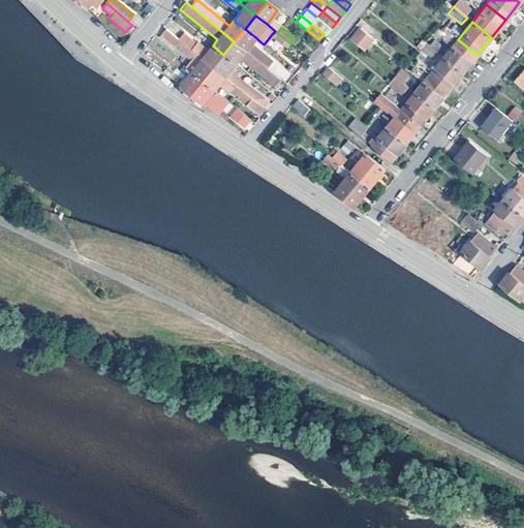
[(370,37),(358,28),(348,39),(361,50),(370,37)]
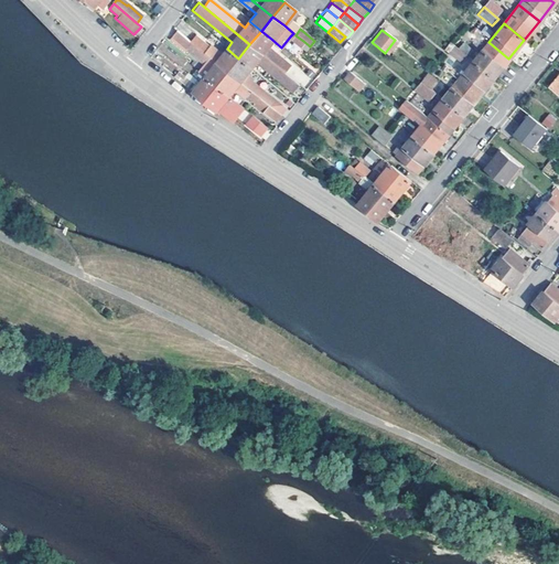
[(200,60),(204,54),(204,53),(189,42),(175,31),(172,36),(200,60)]
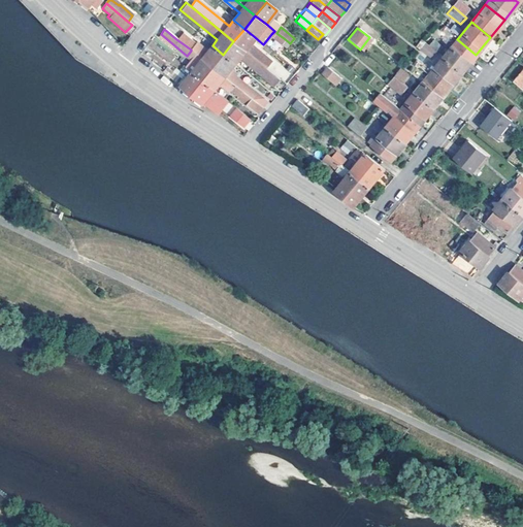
[(255,37),(244,29),(233,41),(244,51),(249,45),(255,37)]
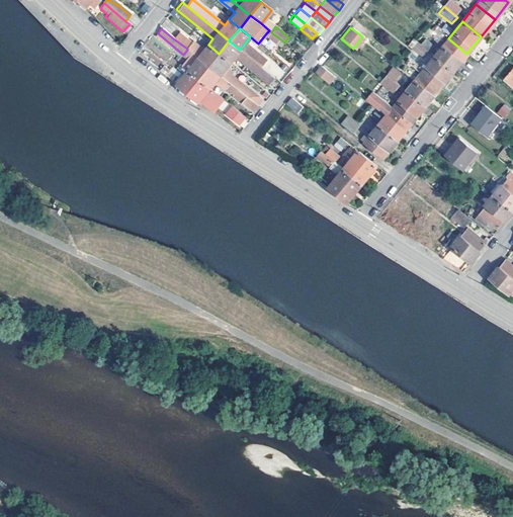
[(208,67),(219,54),(208,45),(203,51),(192,41),(191,42),(178,32),(173,38),(187,49),(187,50),(192,54),(208,67)]
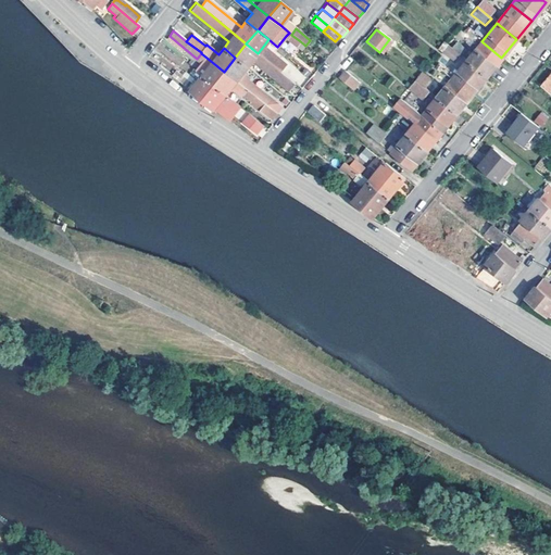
[(295,46),(299,40),(291,35),(288,38),(287,39),(295,46)]
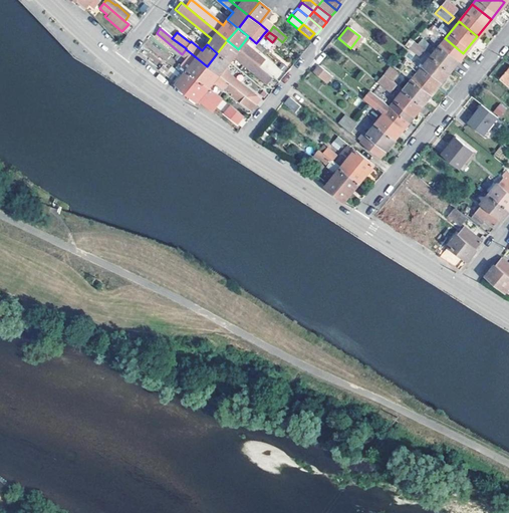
[(281,41),(276,37),(272,42),(278,46),(281,41)]
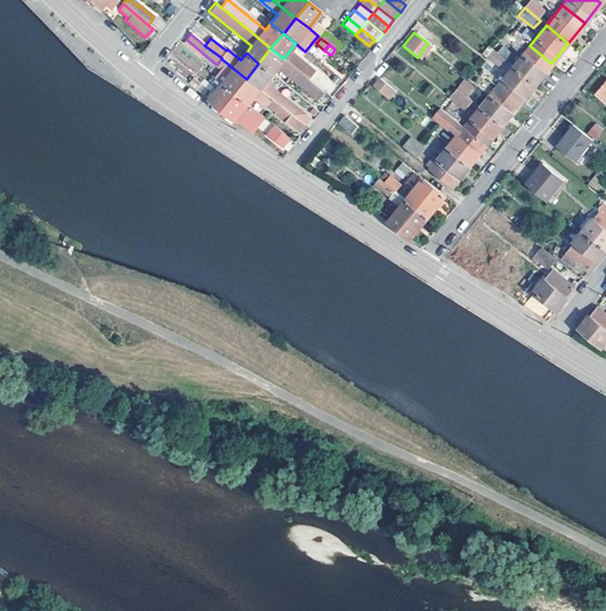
[(501,46),(496,53),(506,60),(510,54),(501,46)]
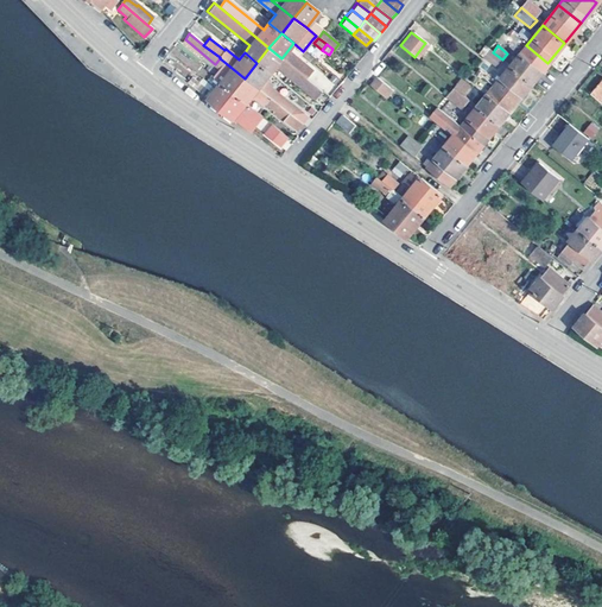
[(526,45),(509,65),(531,83),(538,74),(547,63),(526,45)]
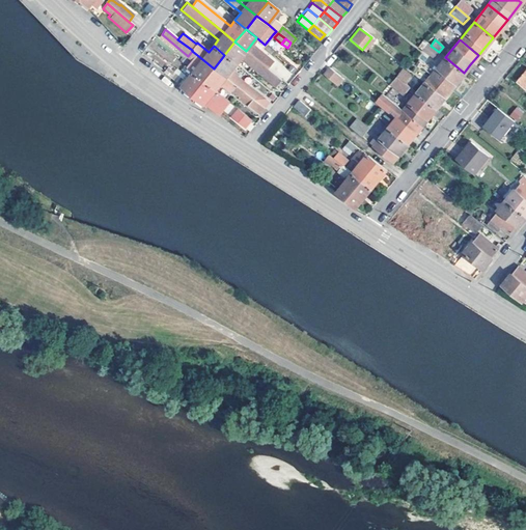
[(264,65),(256,59),(246,51),(234,42),(224,55),(236,64),(241,58),(276,86),(281,79),(264,65)]
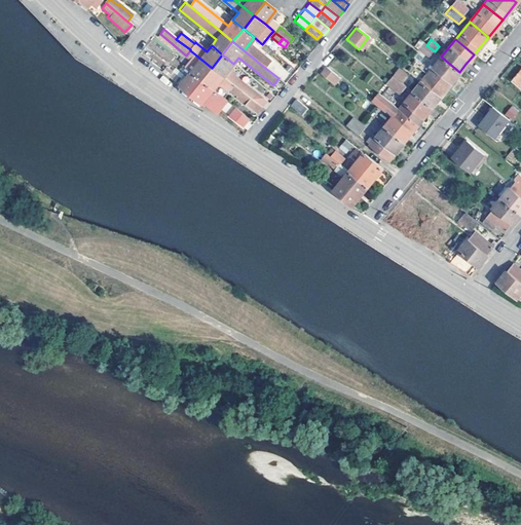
[(430,58),(435,51),(426,45),(424,43),(419,49),(430,58)]
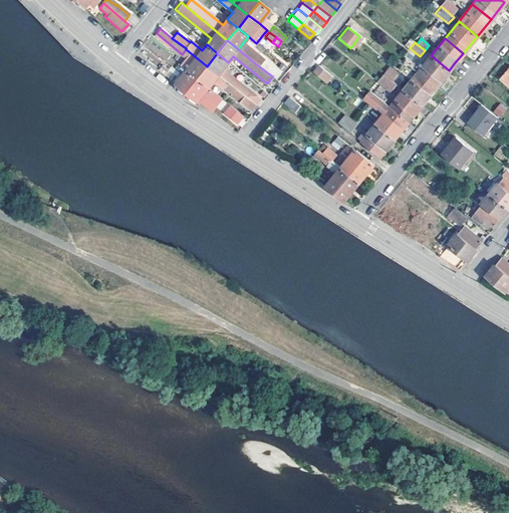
[(242,44),(238,49),(248,57),(252,52),(242,44)]
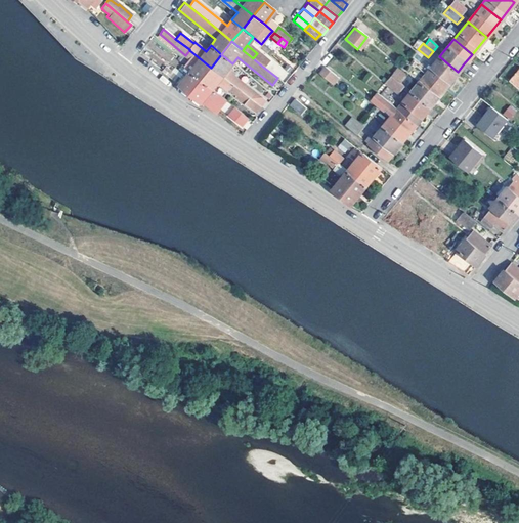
[(195,54),(189,50),(185,55),(190,59),(195,54)]
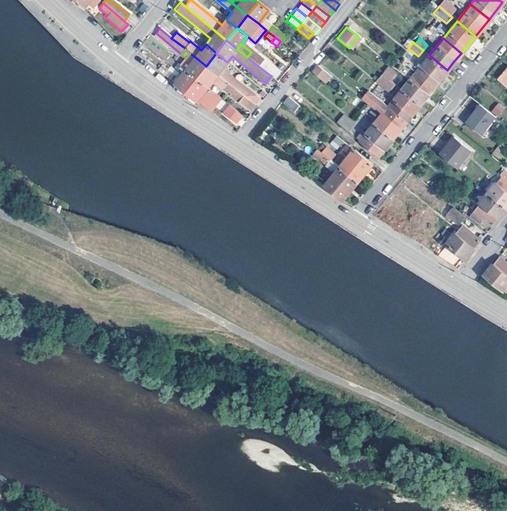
[(251,52),(247,57),(254,63),(258,58),(251,52)]
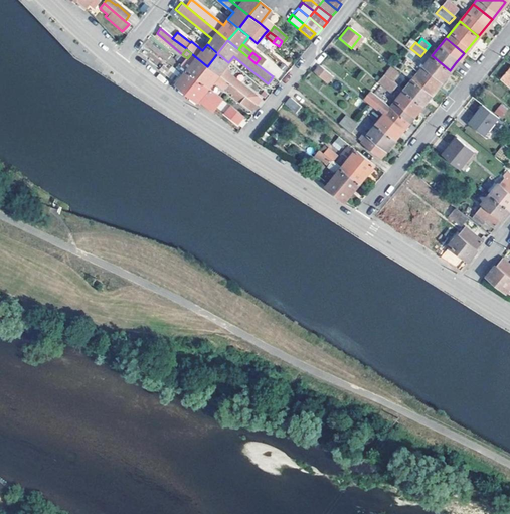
[(196,79),(207,66),(191,53),(187,58),(186,59),(192,63),(186,70),(196,79)]
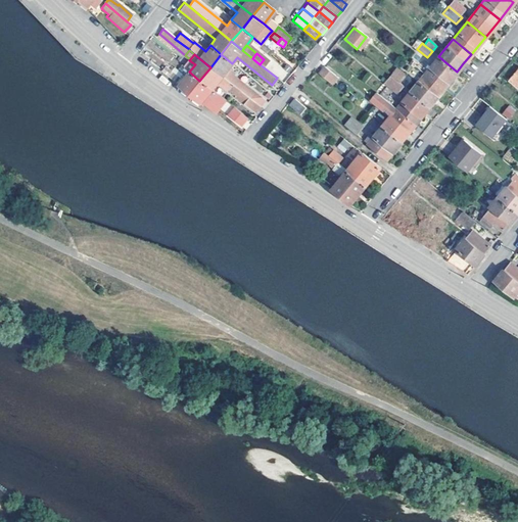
[(232,63),(221,54),(210,67),(252,102),(257,97),(226,70),(232,63)]
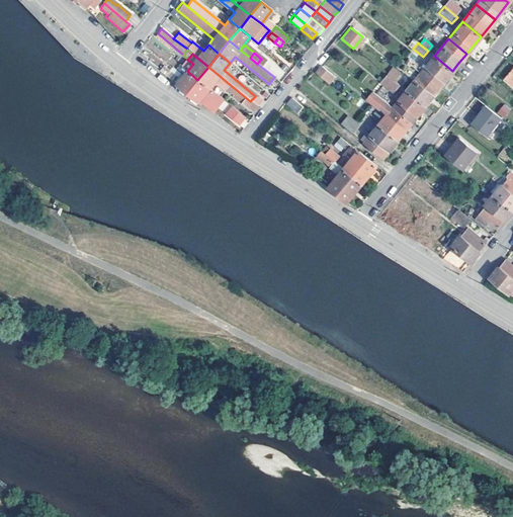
[(434,56),(420,74),(438,88),(452,71),(434,56)]
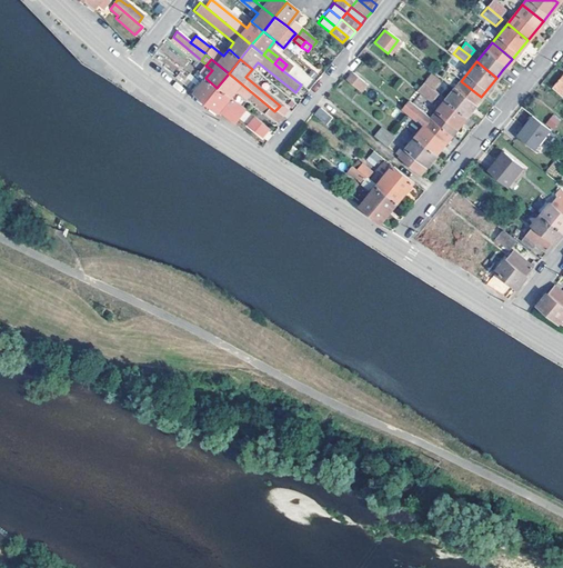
[(194,83),(179,70),(174,76),(190,89),(194,83)]
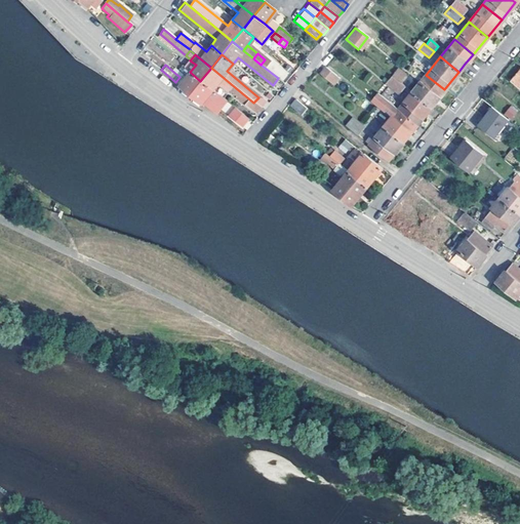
[(338,79),(325,67),(318,75),(332,86),(338,79)]
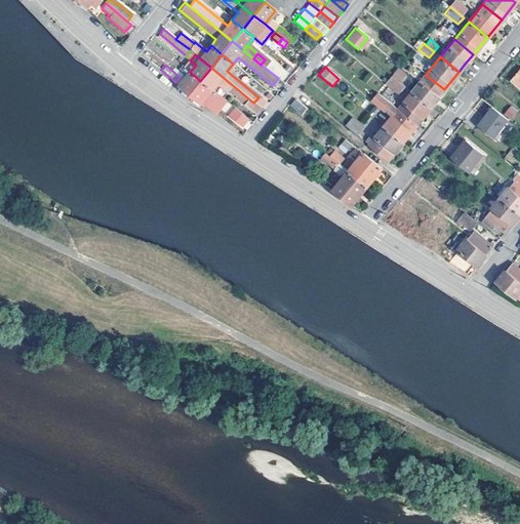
[(391,76),(403,85),(410,77),(398,67),(391,76)]
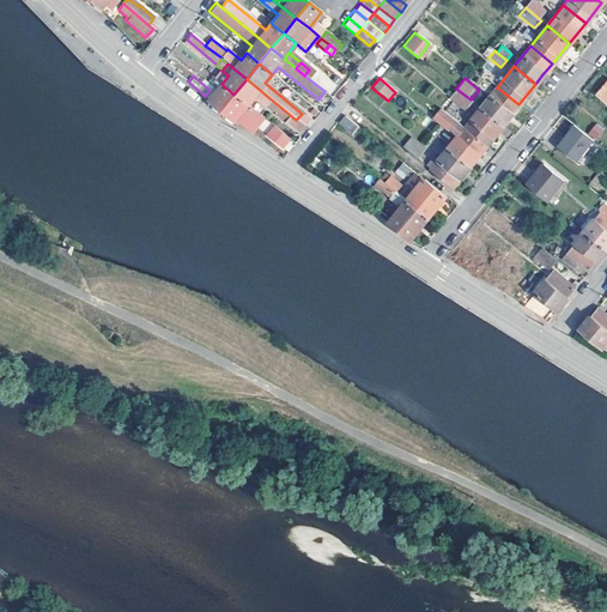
[(234,95),(246,104),(253,96),(265,105),(266,104),(274,111),(273,114),(297,132),(303,125),(296,120),(247,79),(234,95)]
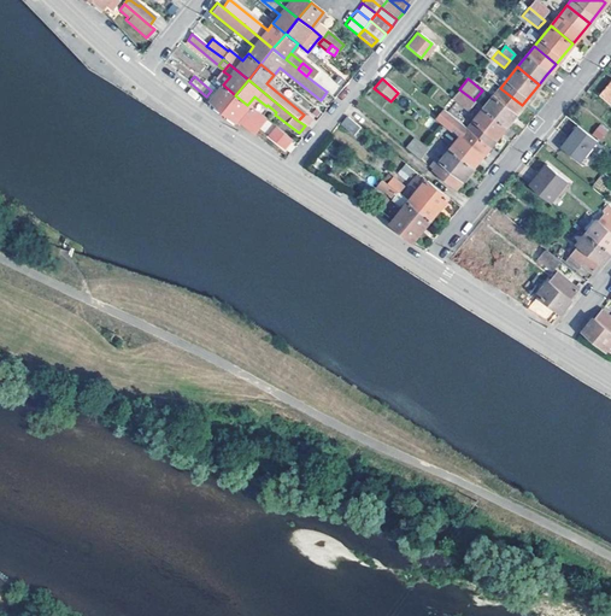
[(221,87),(216,84),(211,91),(206,97),(210,100),(221,87)]
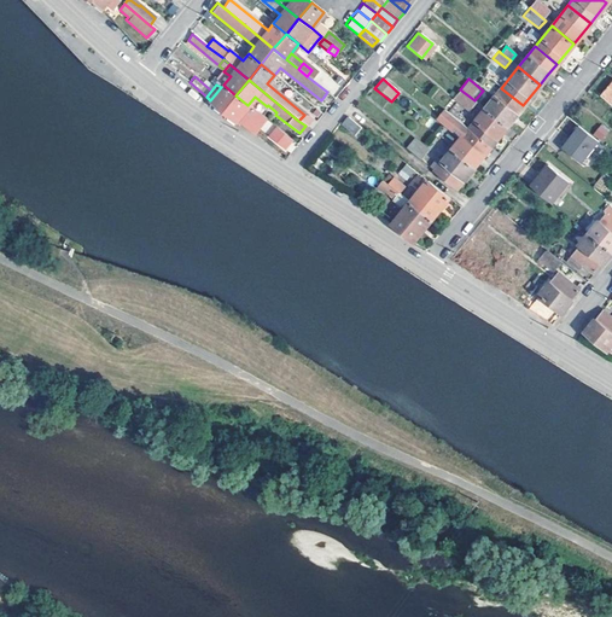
[(223,110),(235,95),(223,85),(221,87),(210,100),(223,110)]
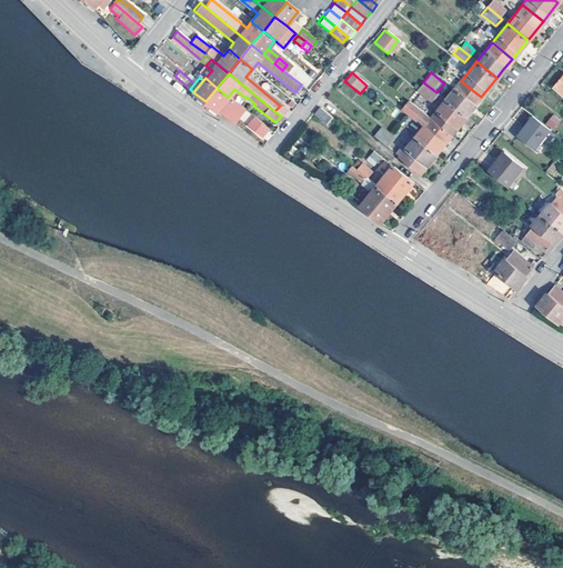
[(436,92),(423,82),(423,81),(416,90),(431,101),(438,93),(436,92)]
